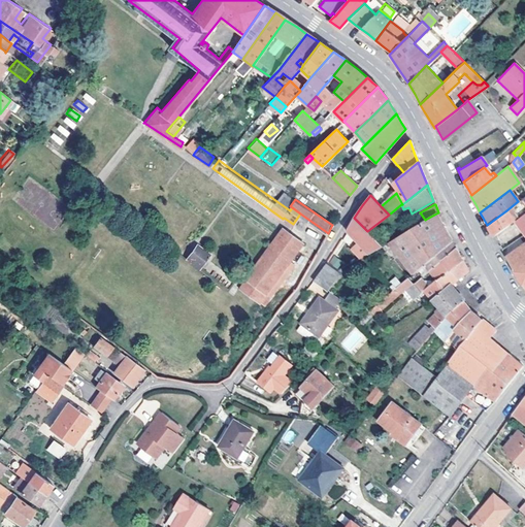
[(492,234),(513,220),(506,210),(487,225),(489,230),(492,234)]
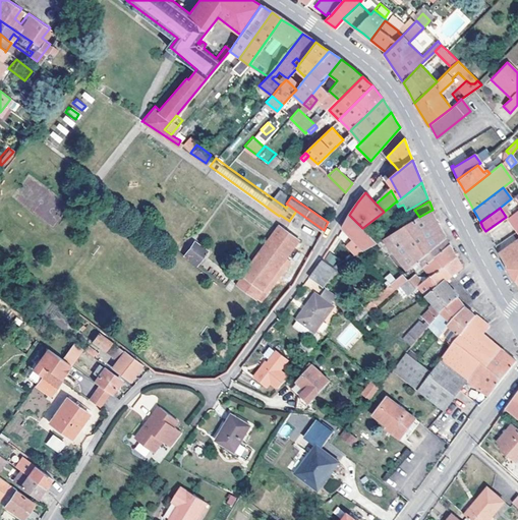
[(517,234),(517,208),(517,209),(506,217),(515,230),(517,234)]
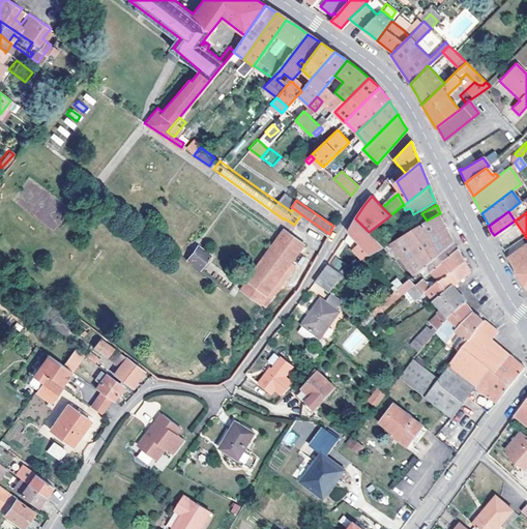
[(425,265),(452,242),(445,230),(436,215),(427,221),(383,246),(381,247),(386,254),(393,248),(413,274),(417,270),(425,265)]
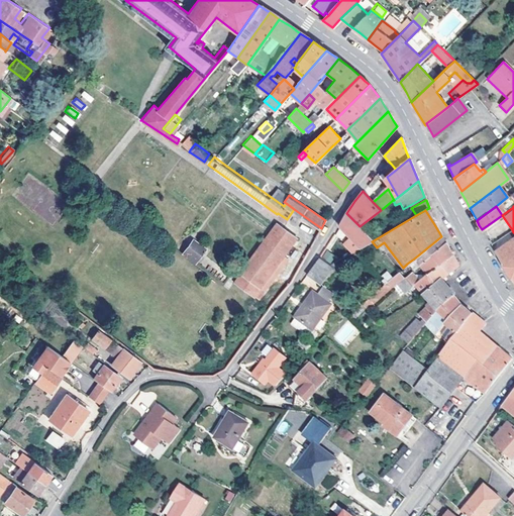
[(372,241),(374,240),(360,226),(346,213),(338,225),(348,236),(360,248),(372,241)]
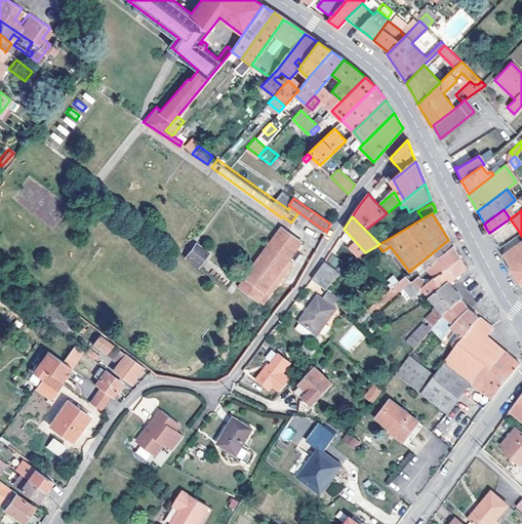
[(282,226),(244,275),(245,276),(239,284),(258,298),(303,240),(282,226)]
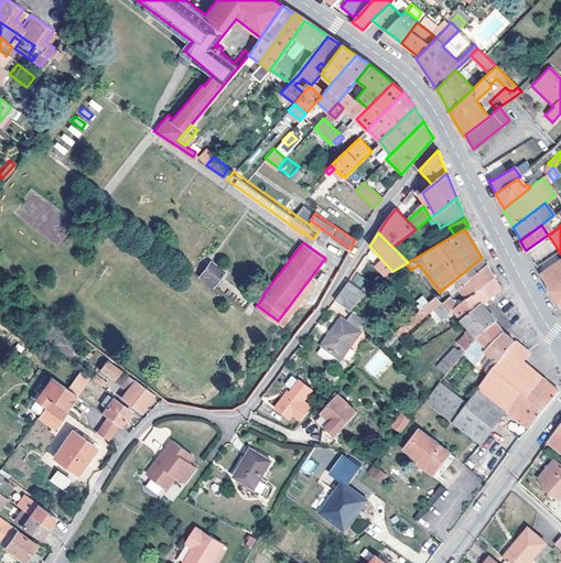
[(560,257),(538,273),(560,309),(560,257)]
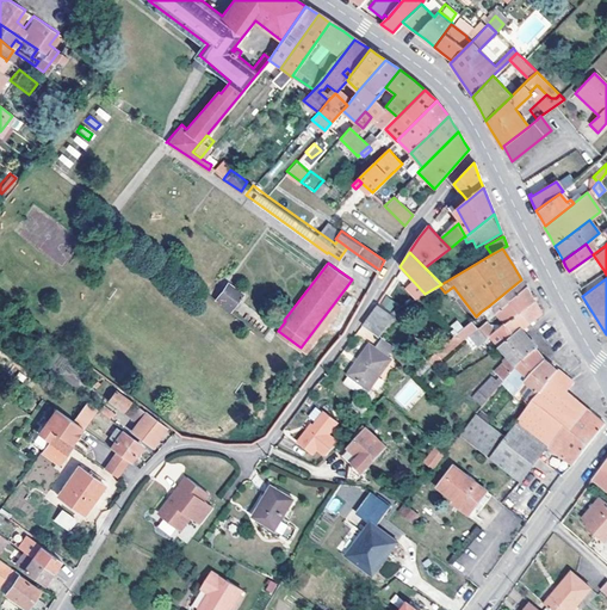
[(415,300),(425,294),(412,279),(403,287),(415,300)]
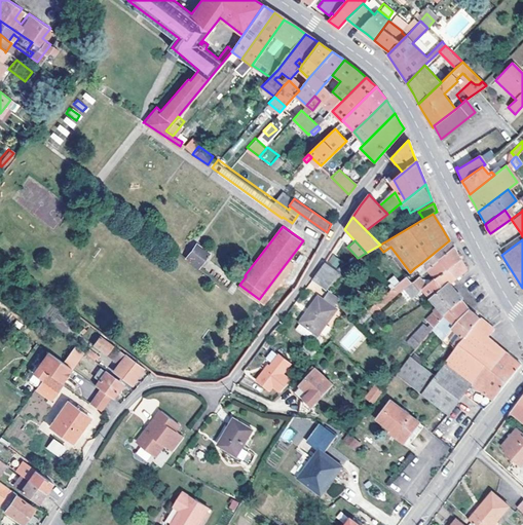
[(421,263),(426,270),(453,248),(451,245),(449,240),(421,263)]
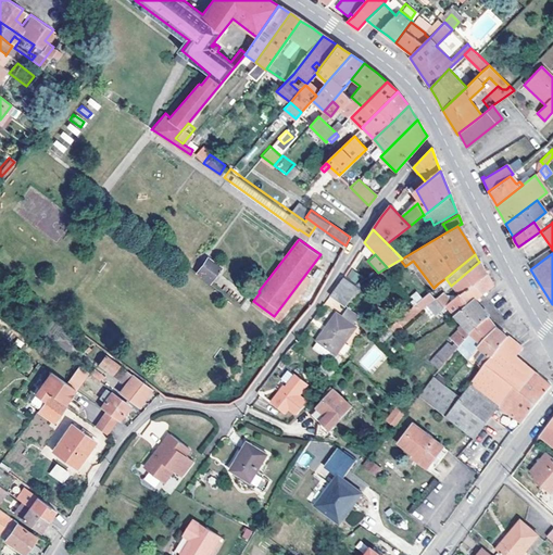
[(196,270),(208,279),(218,265),(206,255),(196,270)]
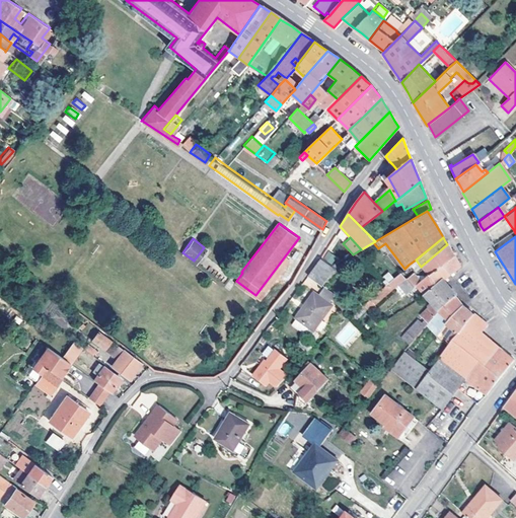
[(432,274),(437,270),(454,256),(451,251),(447,244),(421,267),(429,275),(432,274)]
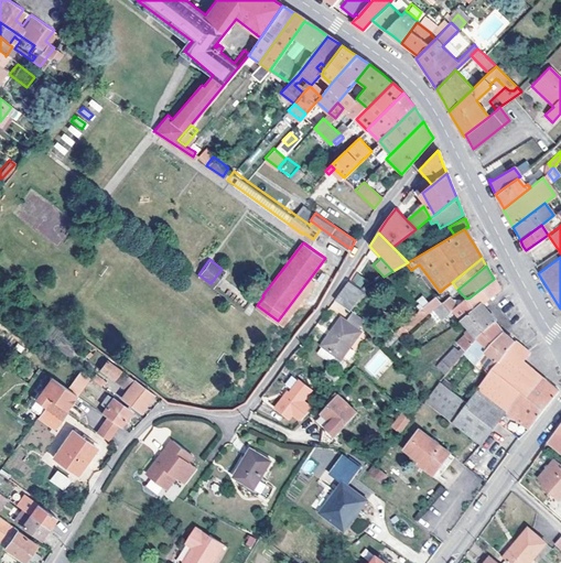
[(354,273),(349,280),(357,287),(363,279),(354,273)]
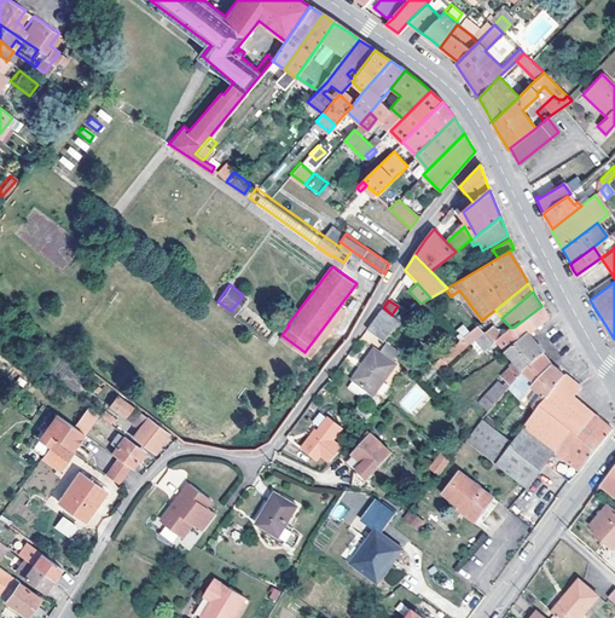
[(521,322),(529,331),(547,317),(545,313),(541,306),(521,322)]
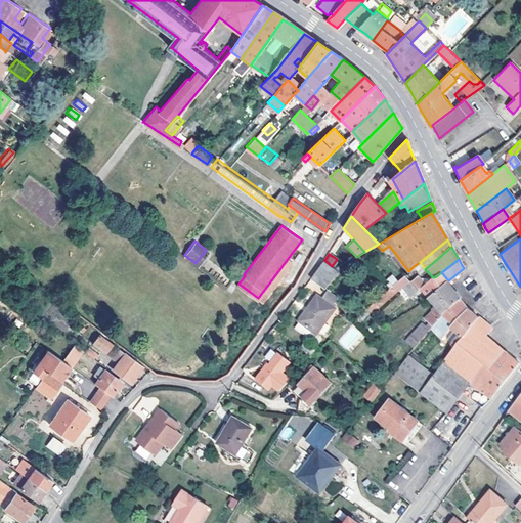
[(315,267),(329,278),(335,270),(333,268),(320,260),(317,264),(315,267)]
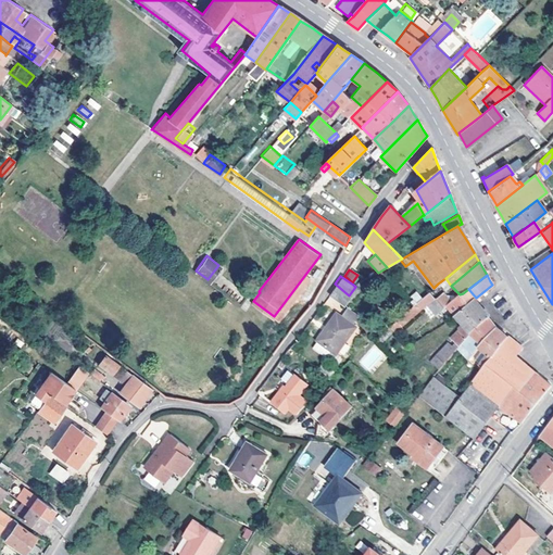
[(444,291),(451,286),(445,278),(438,284),(444,291)]
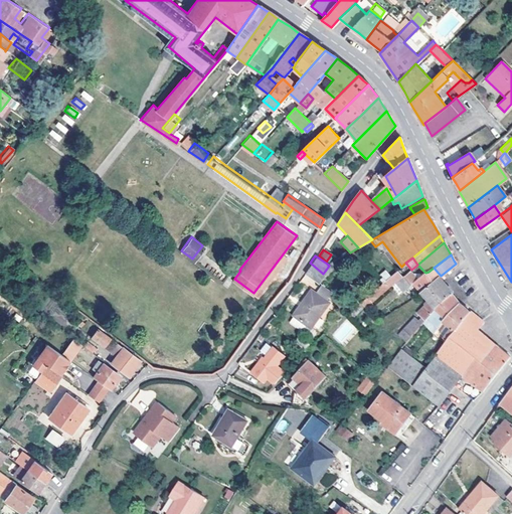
[(317,282),(323,274),(310,263),(304,272),(317,282)]
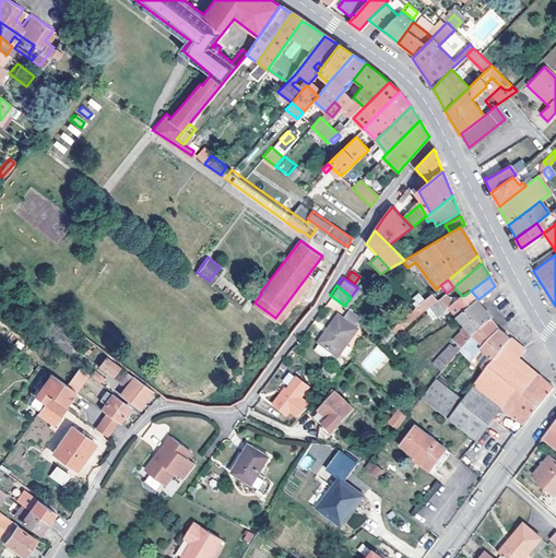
[(456,319),(471,306),(475,303),(478,299),(471,291),(465,295),(462,296),(452,304),(447,309),(456,319)]
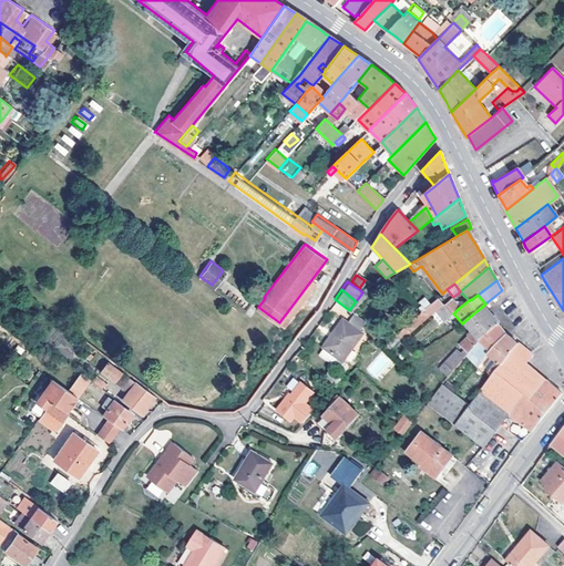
[(409,332),(436,311),(443,305),(437,297),(426,307),(421,310),(382,345),(386,348),(398,337),(401,340),(410,333),(409,332)]
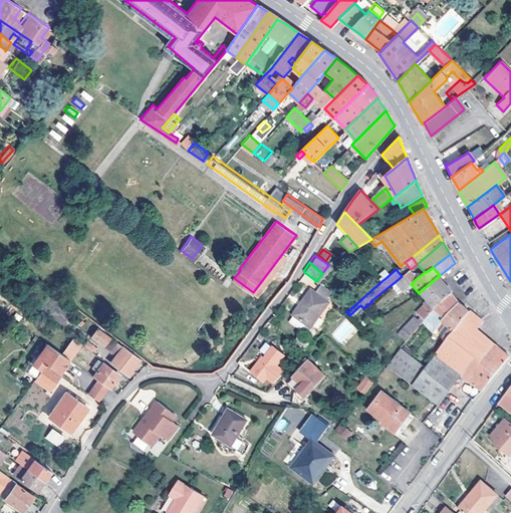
[(411,284),(416,279),(409,271),(402,276),(409,285),(411,284)]
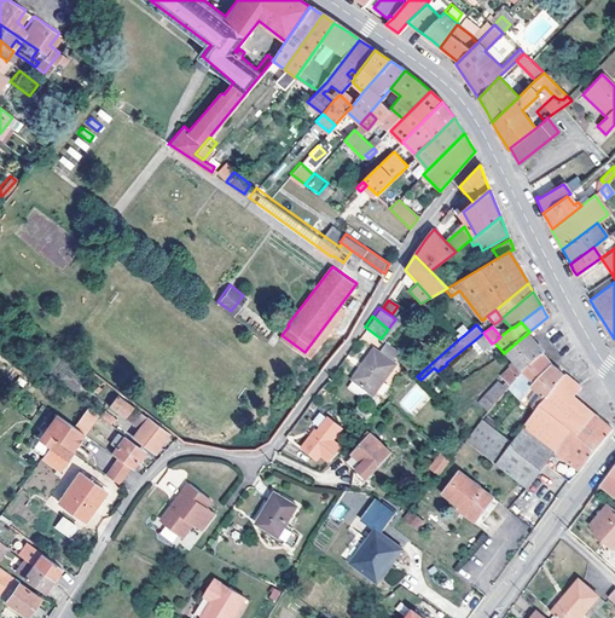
[(492,344),(483,333),(475,340),(483,351),(492,344)]
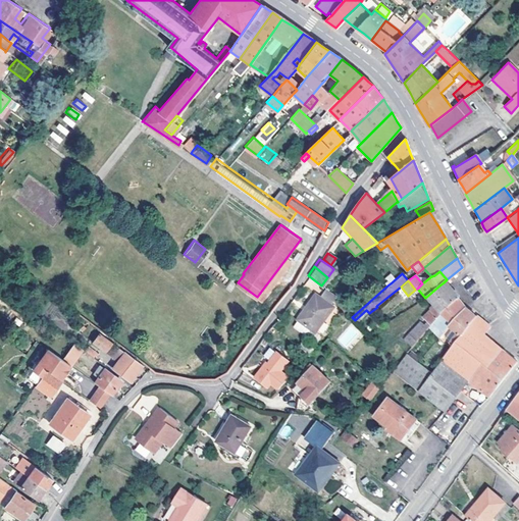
[(427,328),(430,324),(457,296),(448,291),(439,285),(425,298),(434,308),(421,319),(427,328)]
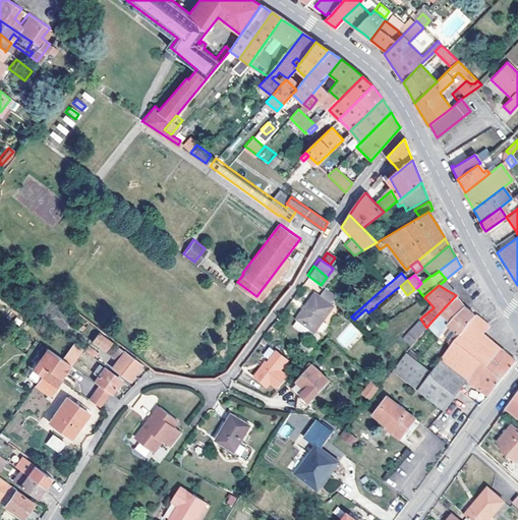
[(324,289),(319,297),(331,306),(336,298),(324,289)]
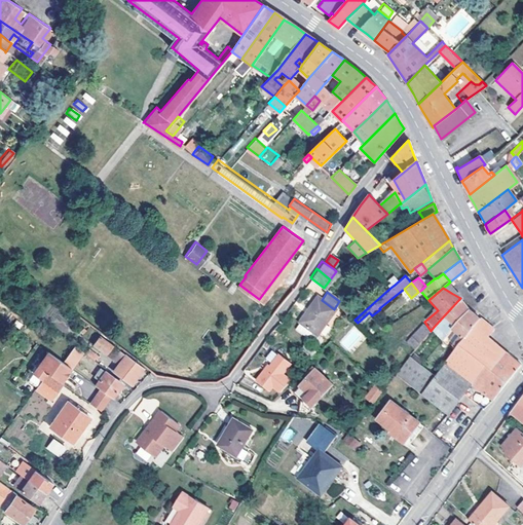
[(322,300),(316,296),(299,322),(296,326),(313,338),(316,334),(334,309),(322,300)]
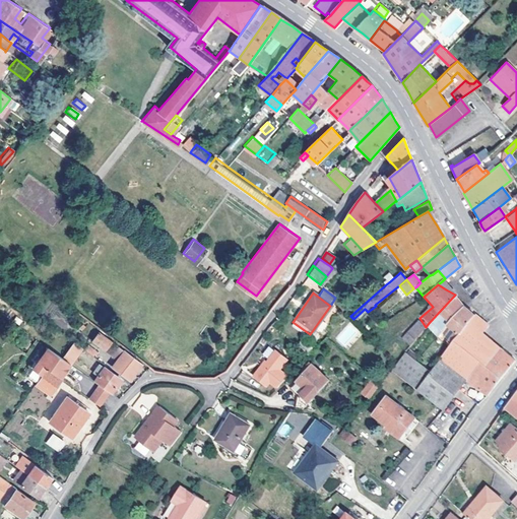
[(439,332),(446,324),(462,305),(459,301),(455,295),(429,323),(439,332)]
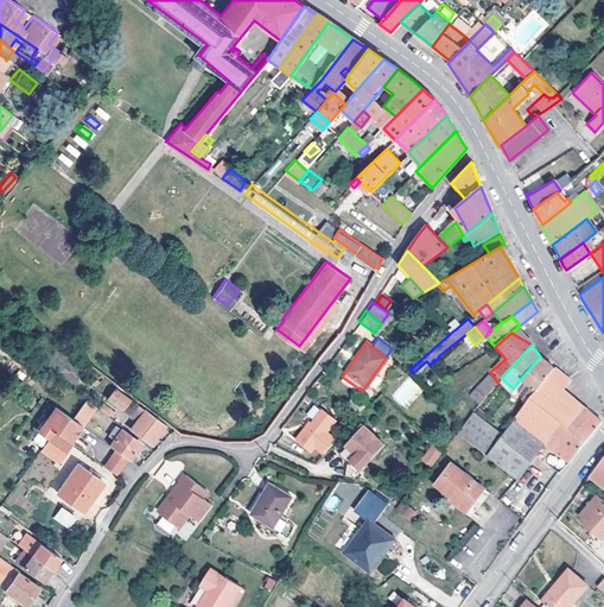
[(520,402),(523,405),(552,367),(546,362),(540,356),(521,379),(525,383),(531,389),(520,402)]
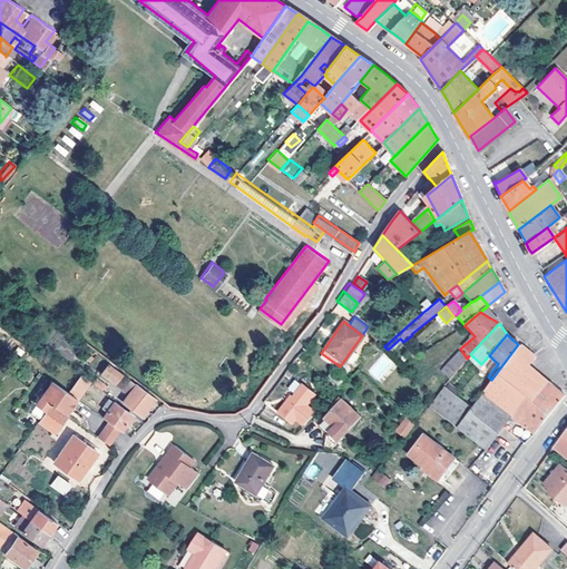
[(531,357),(518,344),(491,380),(480,393),(484,395),(473,408),(470,405),(456,394),(442,384),(433,396),(427,405),(486,448),(510,415),(533,432),(561,394),(549,385),(525,366),(531,357)]
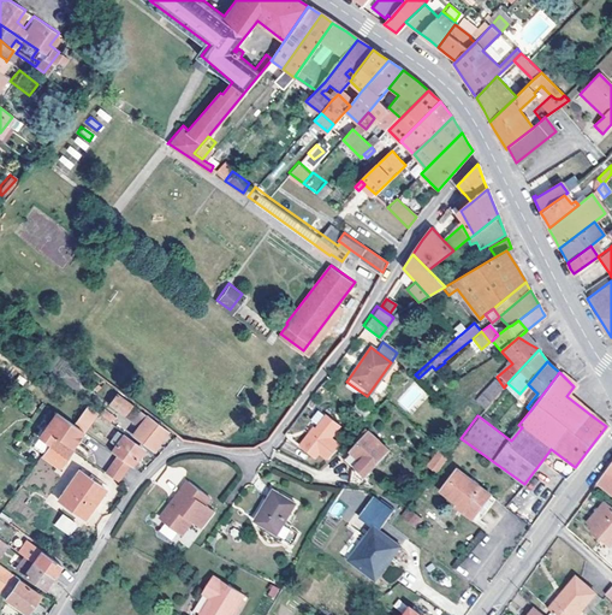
[(471,400),(482,408),(501,385),(492,377),(471,400)]
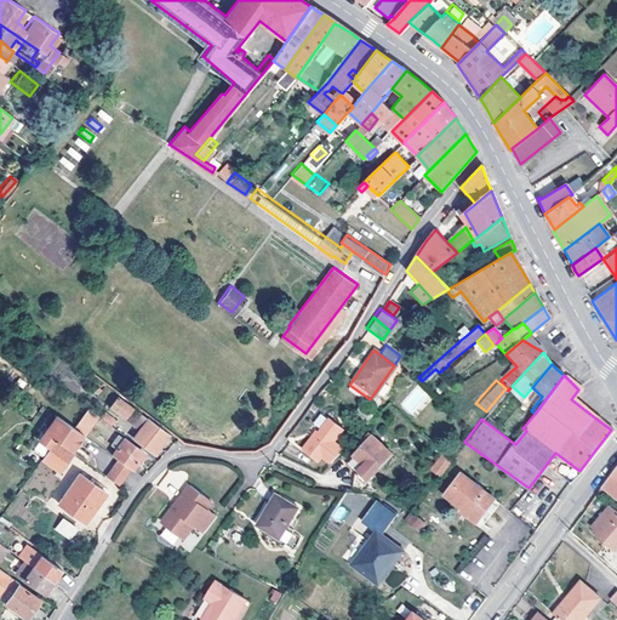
[(411,417),(429,397),(413,384),(395,403),(411,417)]
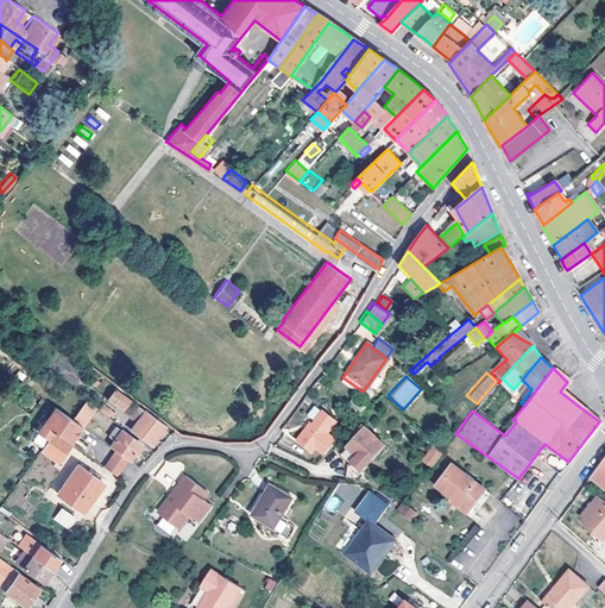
[(514,389),(510,393),(514,396),(525,383),(522,380),(514,389)]
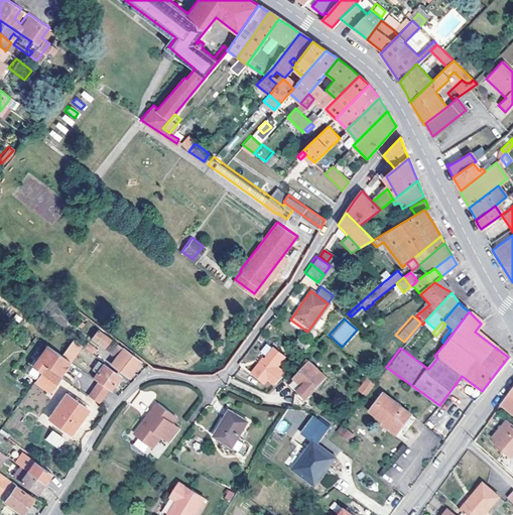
[(86,343),(90,337),(96,329),(91,325),(85,334),(88,336),(84,341),(86,343)]
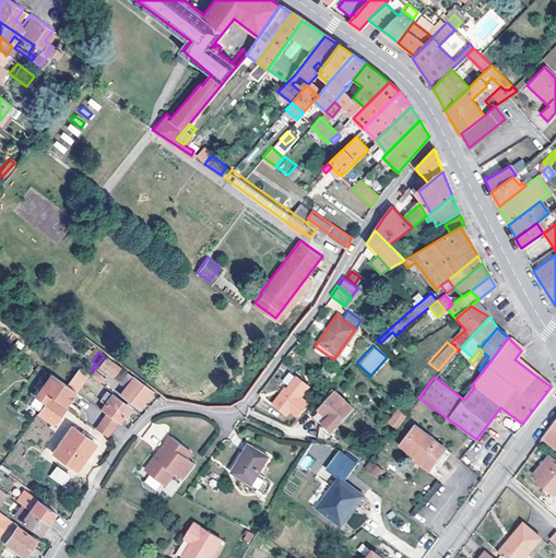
[(149,390),(104,356),(97,365),(110,376),(114,372),(126,382),(119,392),(118,393),(135,407),(149,390)]
